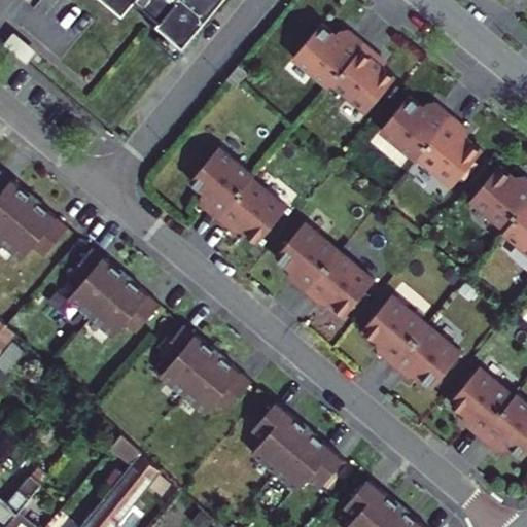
[(168,0),(172,3),(167,9),(194,31),(218,0),(168,0)]
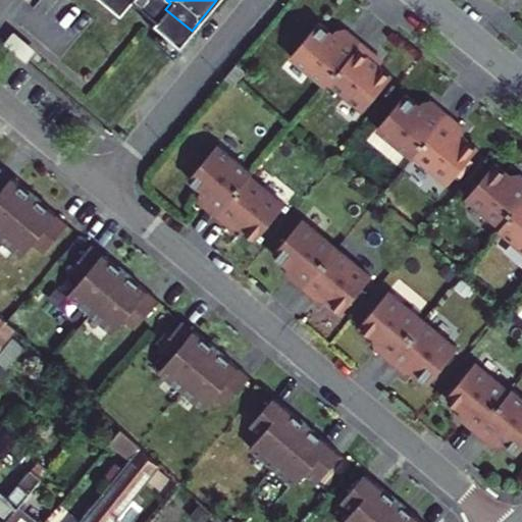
[(322,87),(324,85),(359,42),(345,30),(336,40),(316,22),(288,57),(322,87)]
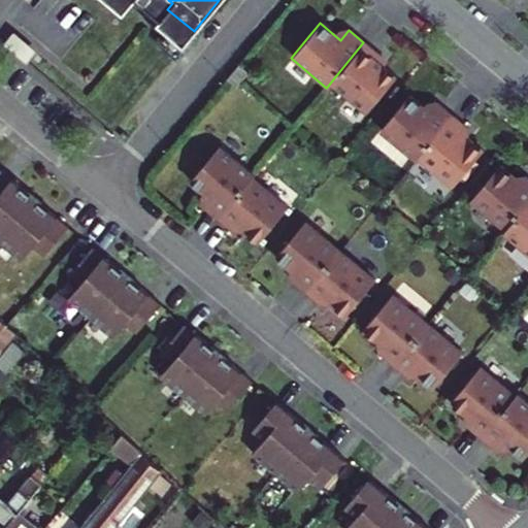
[(14,35),(6,45),(22,59),(31,48),(14,35)]
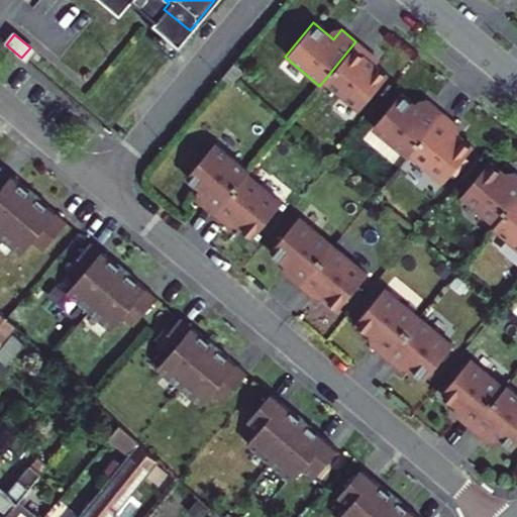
[(321,84),(355,113),(384,79),(370,67),(371,66),(366,62),(371,55),(355,41),(321,84)]
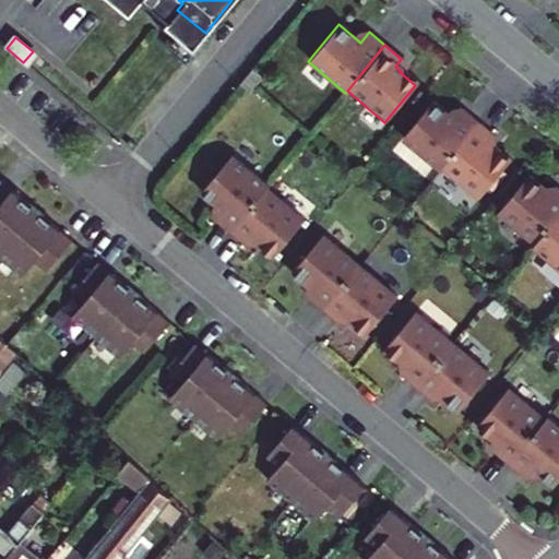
[(251,69),(238,85),(247,93),(261,76),(251,69)]
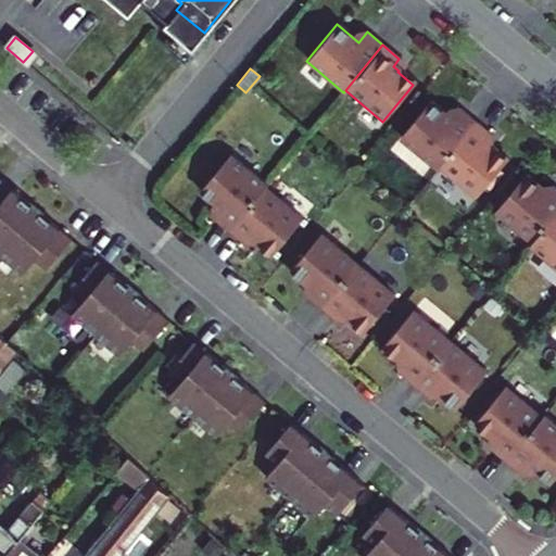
[(437,166),(475,122),(458,109),(450,118),(429,101),(397,138),(434,168),(437,166)]
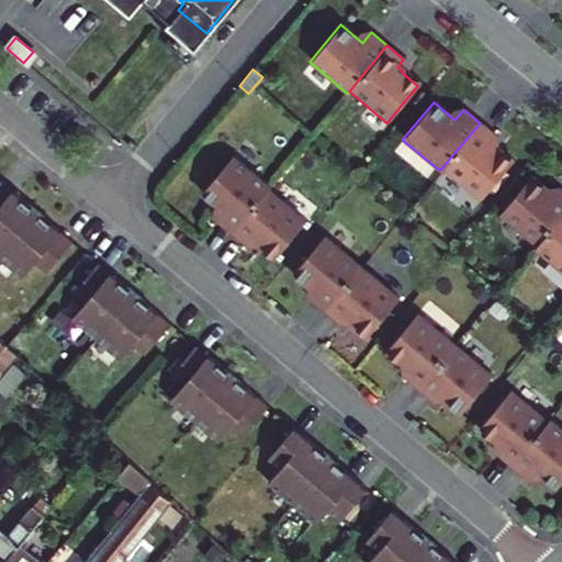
[(441,168),(479,200),(510,163),(495,150),(495,149),(490,144),(496,137),(480,123),(441,168)]
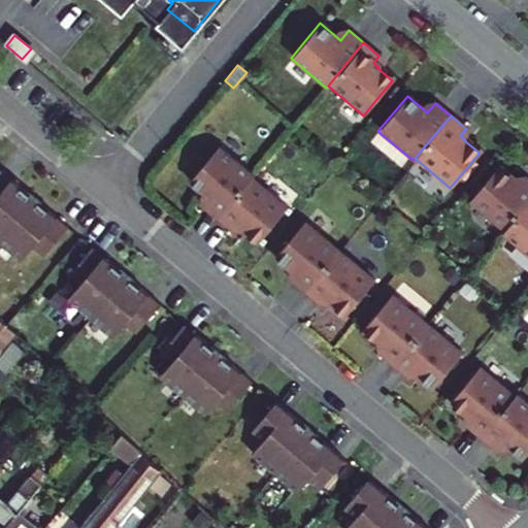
[(200,207),(216,220),(251,176),(253,174),(218,145),(189,179),(208,197),(200,207)]
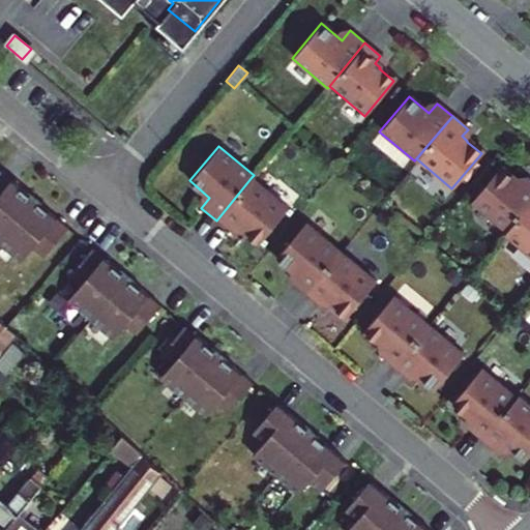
[(498,167),(469,202),(504,232),(529,200),(529,181),(525,177),(519,184),(498,167)]
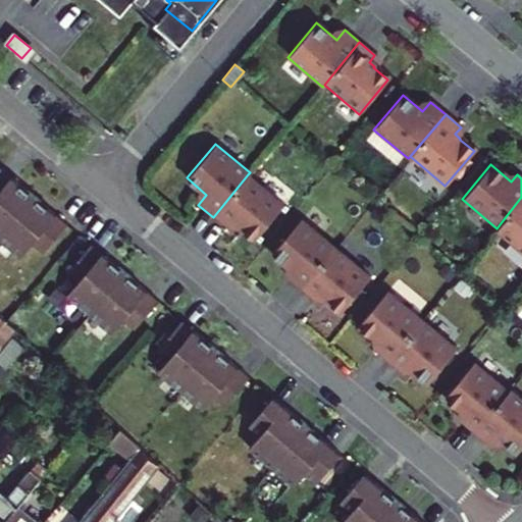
[(0,236),(0,237),(36,195),(29,189),(25,192),(22,189),(22,188),(21,187),(23,185),(2,167),(0,169),(0,236)]
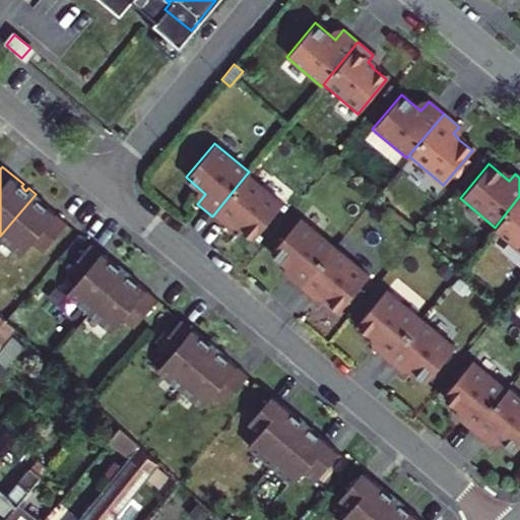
[(247,174),(212,216),(228,229),(234,221),(239,226),(240,225),(254,238),(282,203),(247,174)]
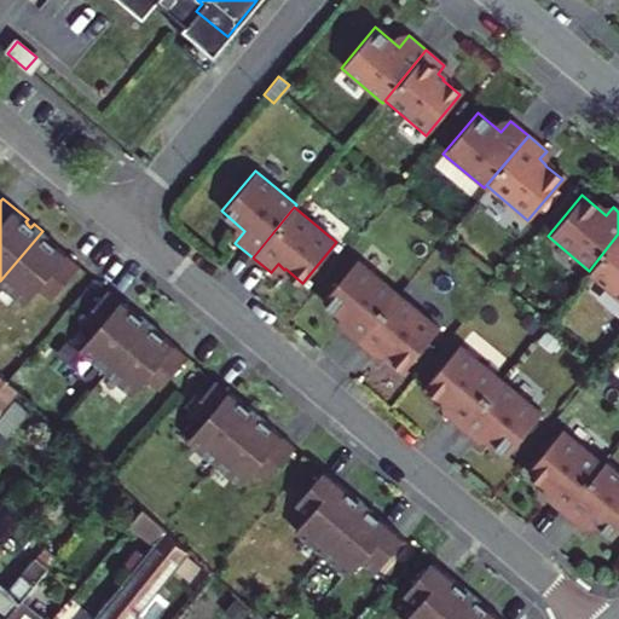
[(42,231),(0,281),(25,301),(40,285),(53,298),(80,265),(56,243),(55,246),(52,244),(51,246),(47,241),(50,238),(42,231)]
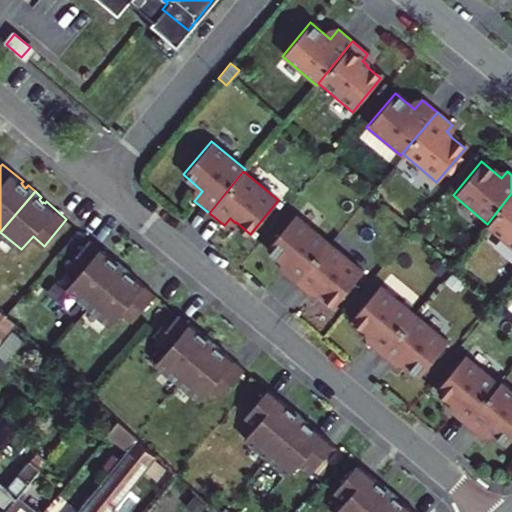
[(511,193),(487,224),(484,227),(511,250),(511,193)]
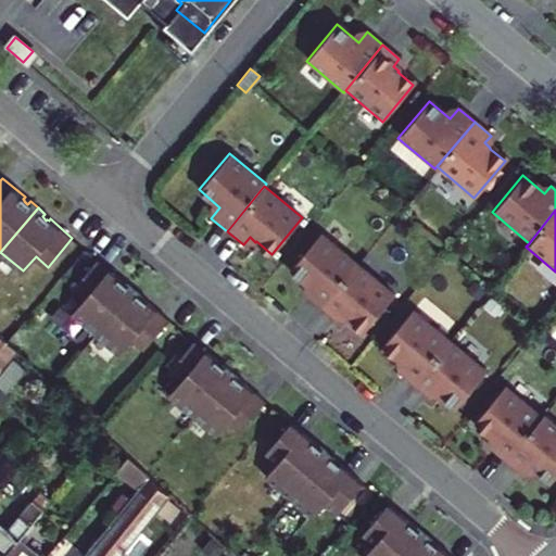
[(318,307),(356,263),(318,231),(288,268),(303,281),(308,287),(302,294),(318,307)]
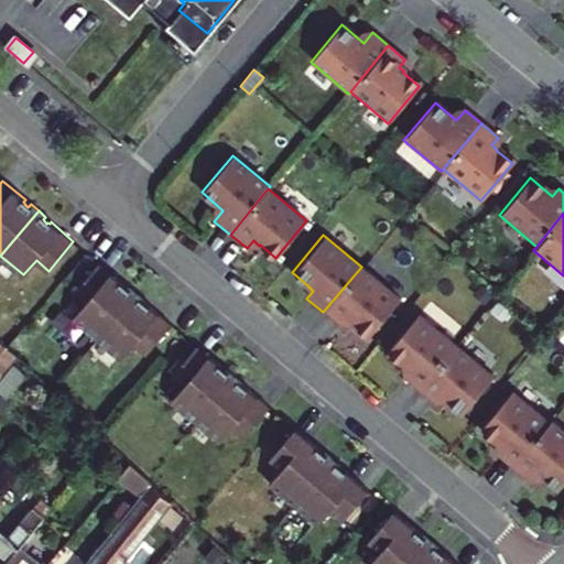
[(75,318),(98,338),(137,293),(129,288),(126,290),(122,286),(123,286),(121,284),(123,282),(100,263),(75,293),(87,304),(75,318)]
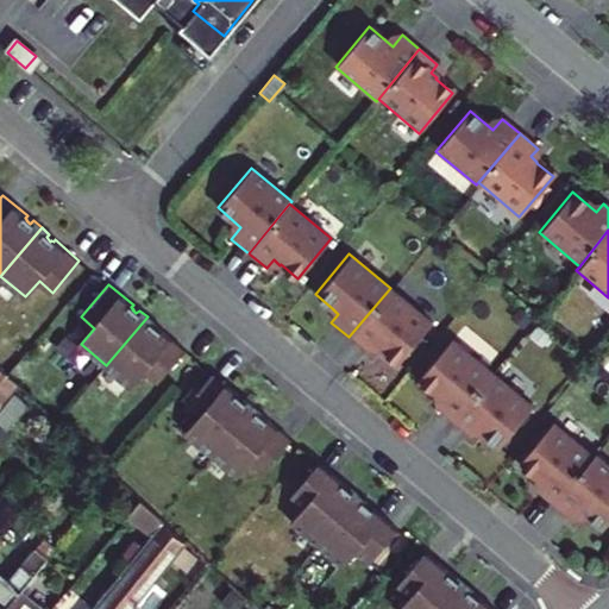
[(390,288),(349,337),(368,352),(374,344),(381,349),(397,362),(432,322),(390,288)]
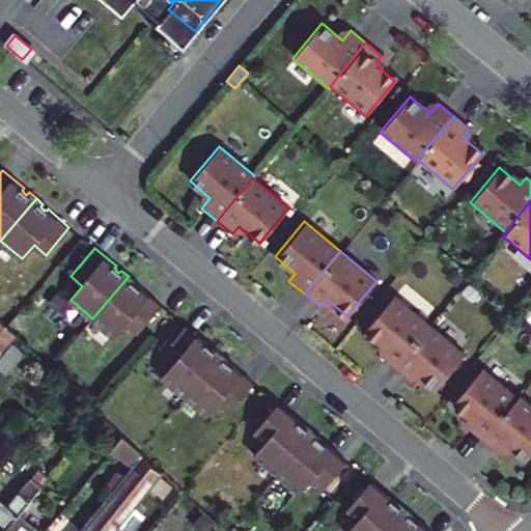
[(129,276),(92,318),(114,337),(127,324),(138,333),(162,305),(140,286),(139,288),(137,287),(137,288),(133,285),(135,282),(129,276)]
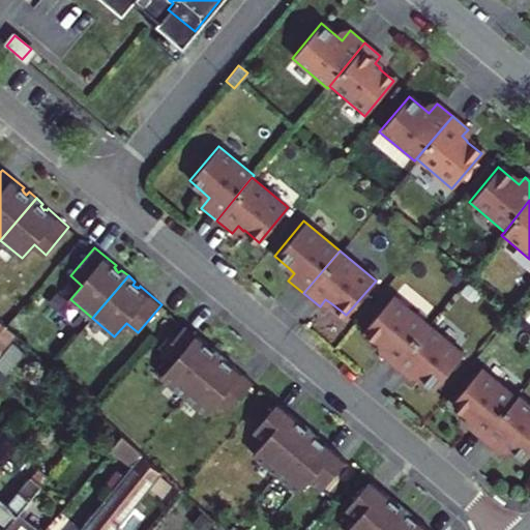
[(391,366),(428,324),(391,294),(362,329),(377,341),(376,342),(381,346),(376,353),(391,366)]
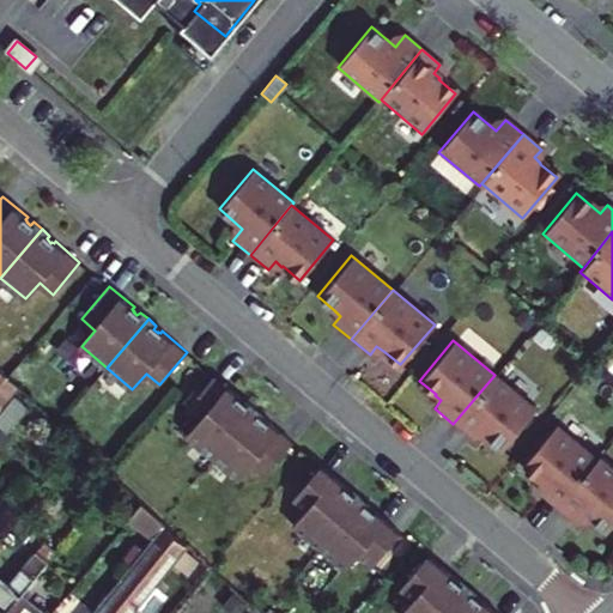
[(0,368),(0,401),(4,404),(18,386),(0,368)]
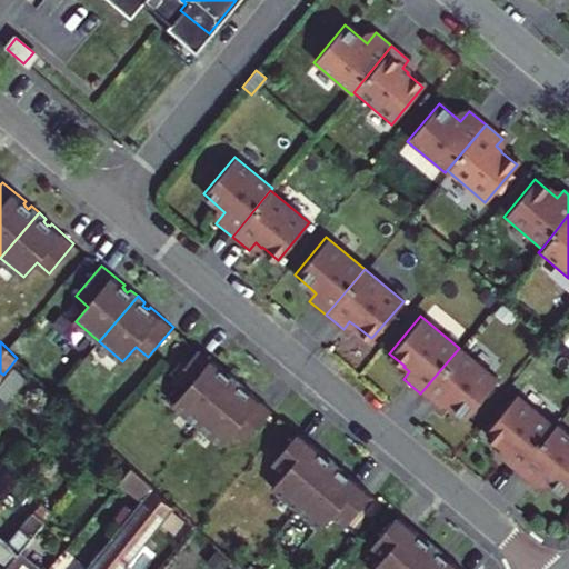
[(459,348),(420,393),(437,408),(443,400),(449,405),(450,403),(466,417),(497,379),(459,348)]
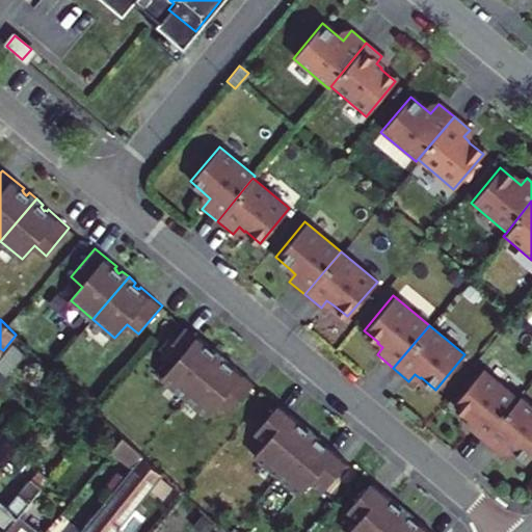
[(163,378),(185,397),(221,355),(214,349),(211,352),(208,349),(209,348),(207,346),(209,345),(187,326),(163,354),(175,365),(163,378)]
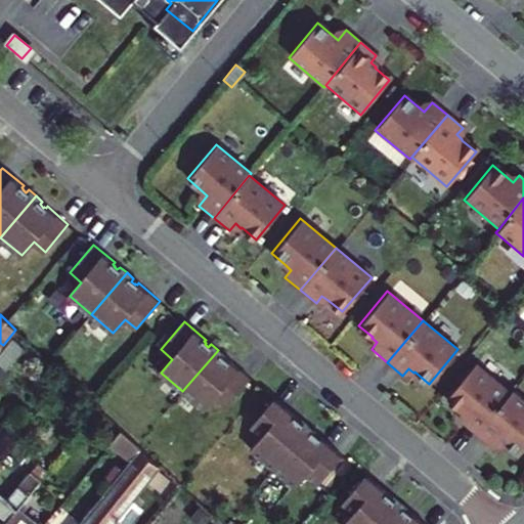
[(23,348),(12,338),(0,353),(0,362),(6,368),(23,348)]
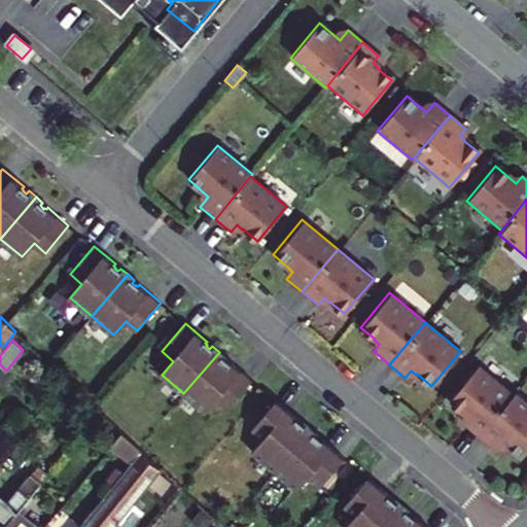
[(219,352),(183,393),(205,412),(216,398),(227,408),(251,380),(231,362),(230,364),(227,362),(226,363),(223,360),(225,357),(219,352)]
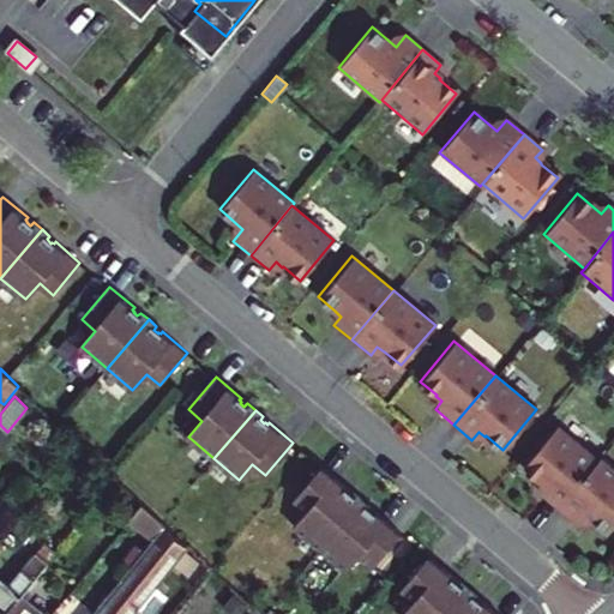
[(554,510),(596,459),(554,425),(521,465),(537,480),(537,481),(543,486),(536,494),(554,510)]
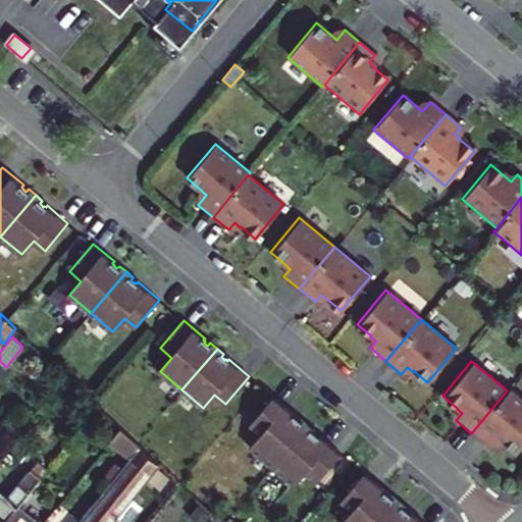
[(507,390),(471,433),(486,446),(494,435),(500,440),(501,439),(515,452),(521,442),(521,399),(509,388),(507,390)]
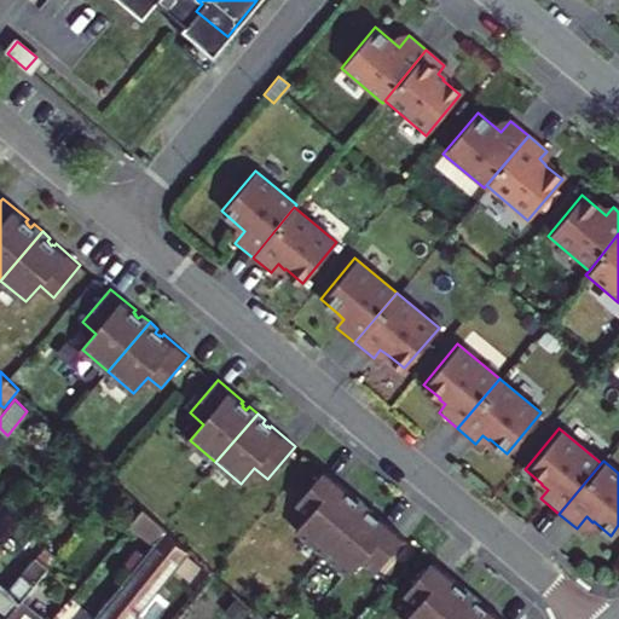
[(298,532),(323,554),(365,504),(357,498),(354,501),(350,497),(351,496),(348,495),(351,492),(325,472),(298,504),(311,516),(298,532)]
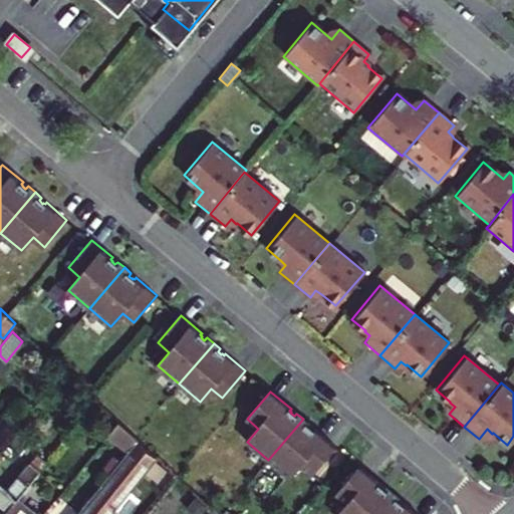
[(303,419),(268,460),(289,478),(301,465),(312,474),(335,447),(314,429),(313,431),(311,430),(311,431),(307,428),(309,425),(303,419)]
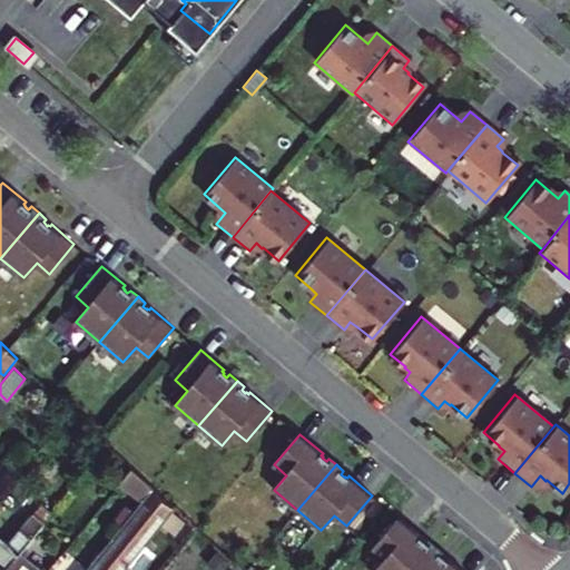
[(138,497),(149,483),(131,467),(119,481),(138,497)]
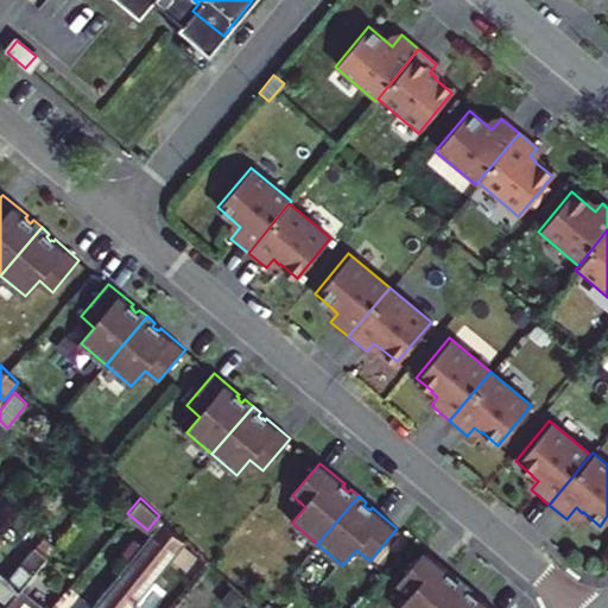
[(92,607),(131,607),(187,540),(164,519),(92,607)]
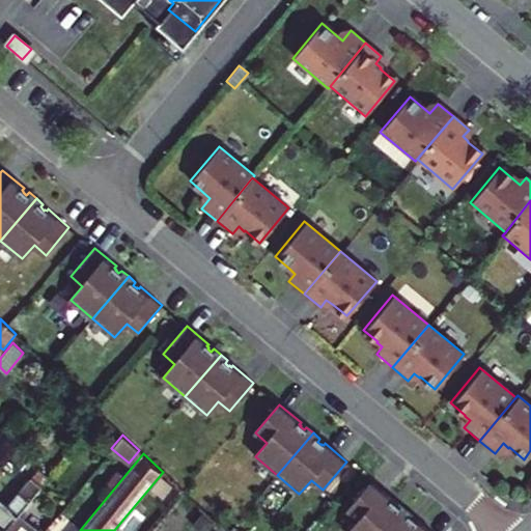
[(0,499),(0,530),(3,530),(31,498),(42,485),(30,476),(7,505),(0,499)]
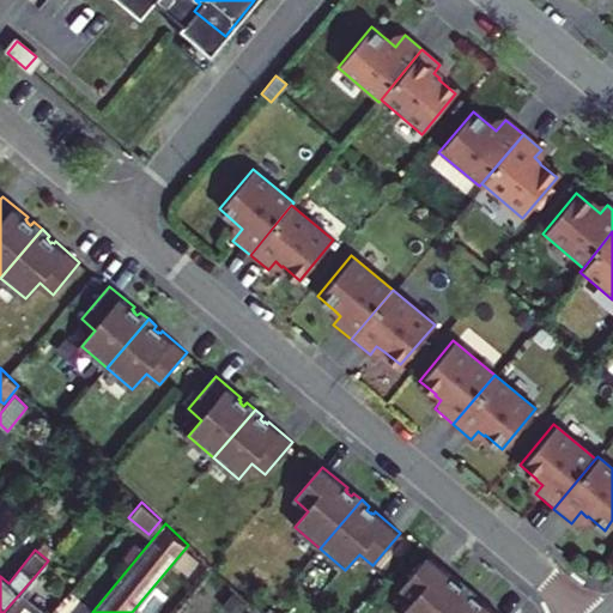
[(404,612),(448,612),(468,590),(460,583),(457,587),(453,583),(454,582),(451,581),(454,578),(429,558),(401,590),(414,601),(404,612)]
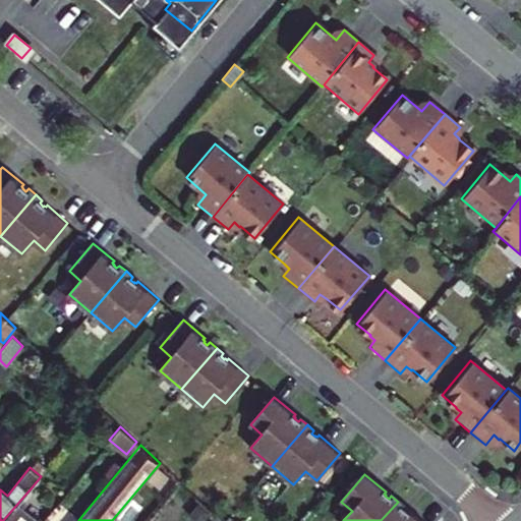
[(31,488),(3,520),(39,520),(22,509),(27,502),(36,493),(31,488)]
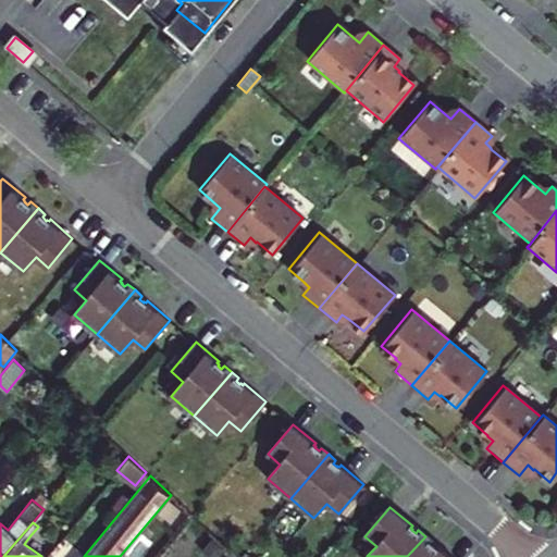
[(45,556),(49,553),(29,536),(24,544),(41,556),(45,556)]
